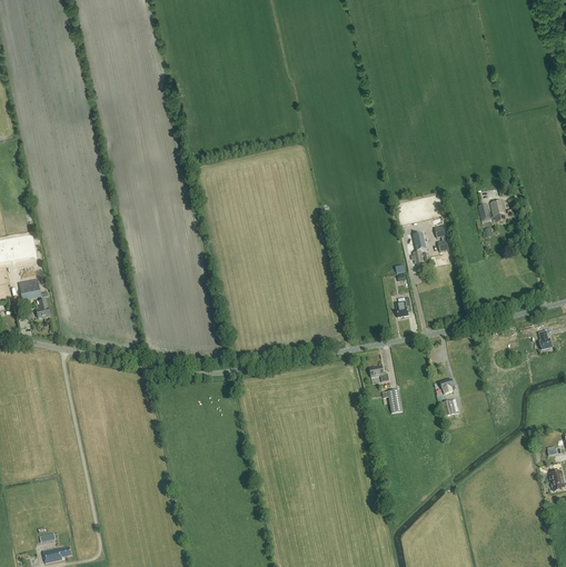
[(500,214),(503,212),(499,199),(486,202),(489,216),(492,216),(493,221),(503,219),(500,214)]
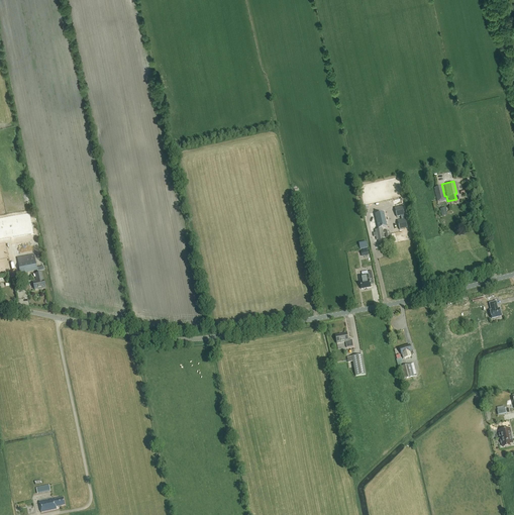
[(434,200),(442,198),(438,184),(430,186),(434,200)]
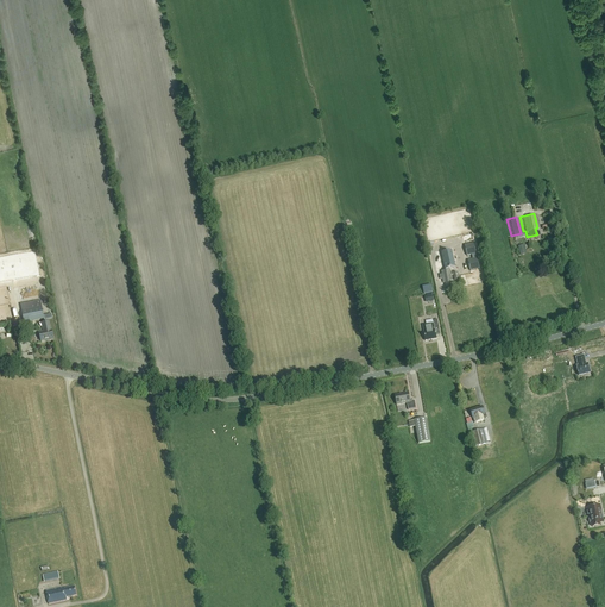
[(471,241),(461,243),(464,254),(468,252),(470,257),(464,258),(466,269),(477,267),(471,241)]
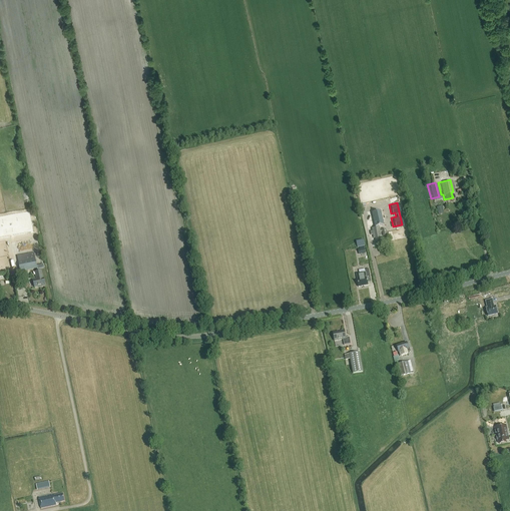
[(372,225),(381,223),(378,209),(370,210),(370,215),(372,214),(372,218),(371,219),(372,221),(373,221),(373,223),(372,223),(372,225)]
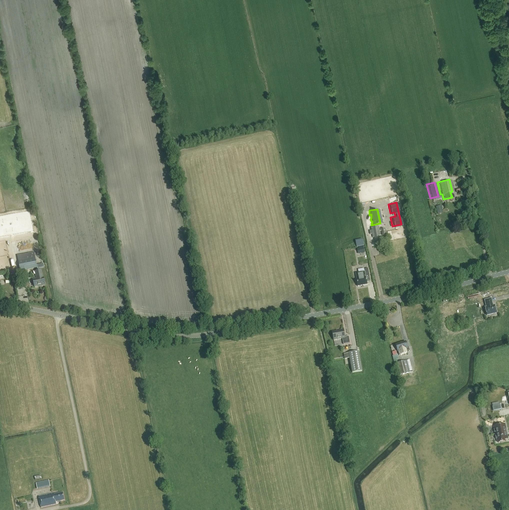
[(368,226),(369,229),(367,229),(367,232),(369,231),(370,236),(371,236),(372,242),(377,241),(376,234),(377,234),(375,225),(368,226)]
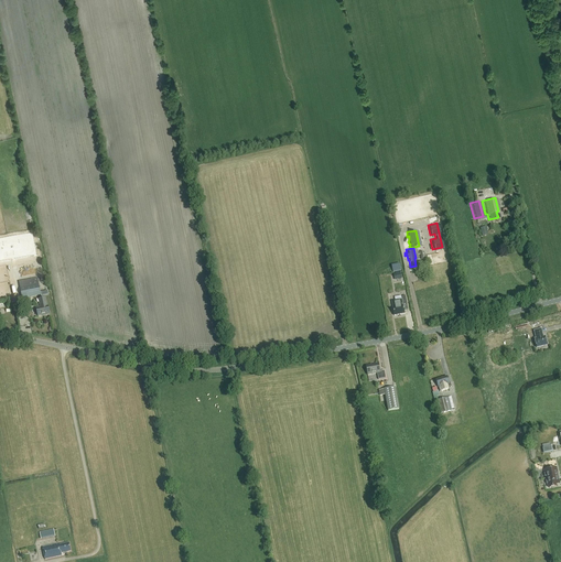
[(15,280),(19,296),(38,293),(34,276),(15,280)]
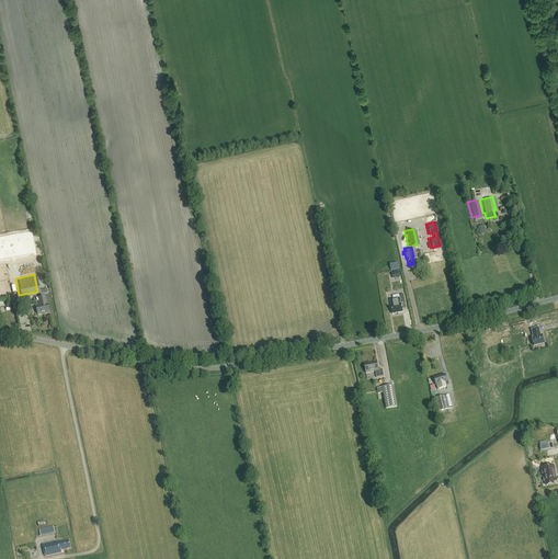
[(396,294),(397,296),(386,298),(387,305),(389,312),(399,310),(399,307),(402,307),(401,300),(399,293),(396,294)]
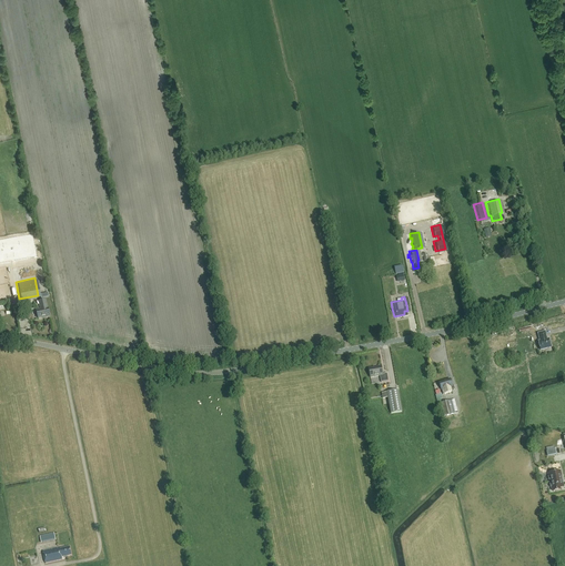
[(46,306),(44,306),(43,297),(36,300),(38,309),(33,310),(34,316),(42,315),(47,314),(46,306)]
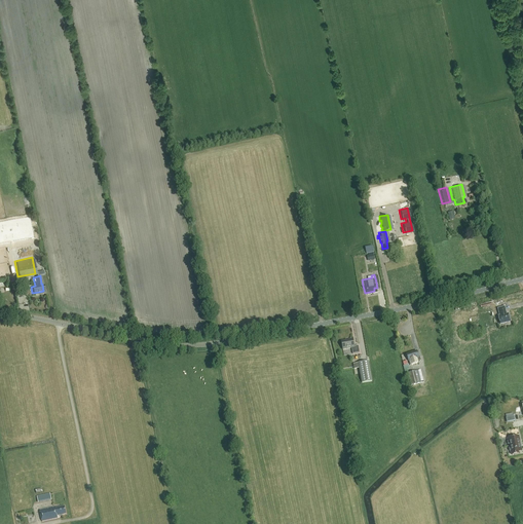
[(497,323),(507,321),(505,312),(503,313),(501,305),(495,307),(496,314),(495,314),(497,323)]
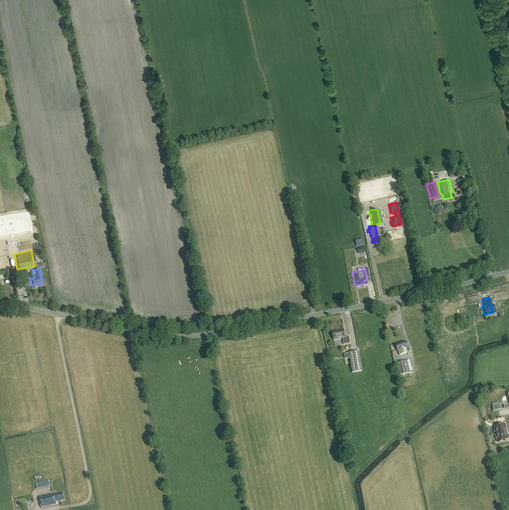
[(340,343),(347,341),(346,335),(342,335),(340,328),(336,329),(329,331),(330,338),(339,337),(340,343)]
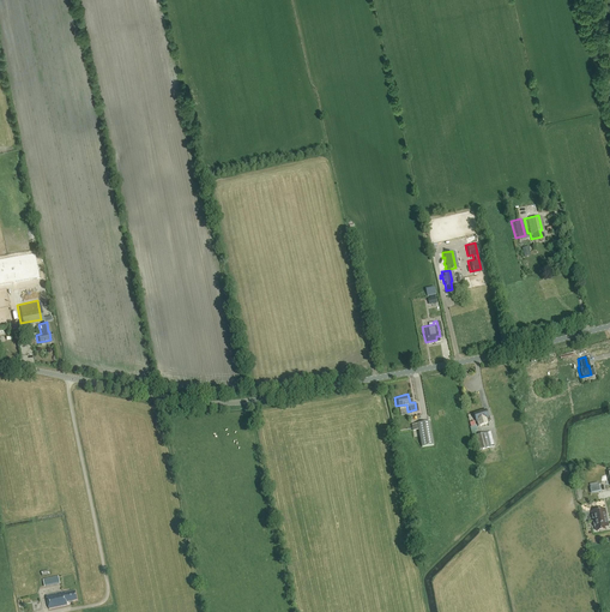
[(475,425),(484,423),(485,423),(487,419),(485,415),(484,415),(483,408),(470,412),(471,417),(472,417),(472,420),(473,420),(475,425)]
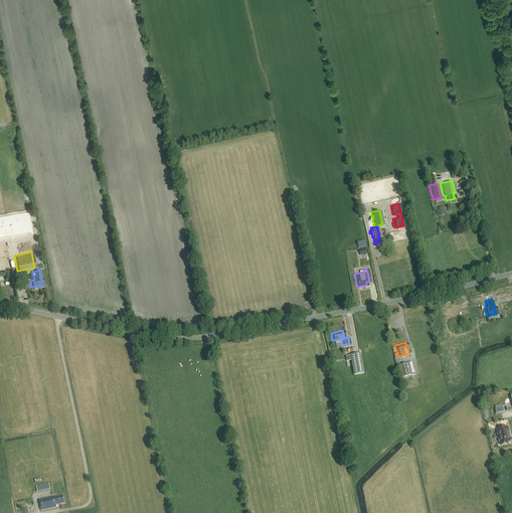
[(357,352),(347,354),(351,373),(361,371),(357,352)]
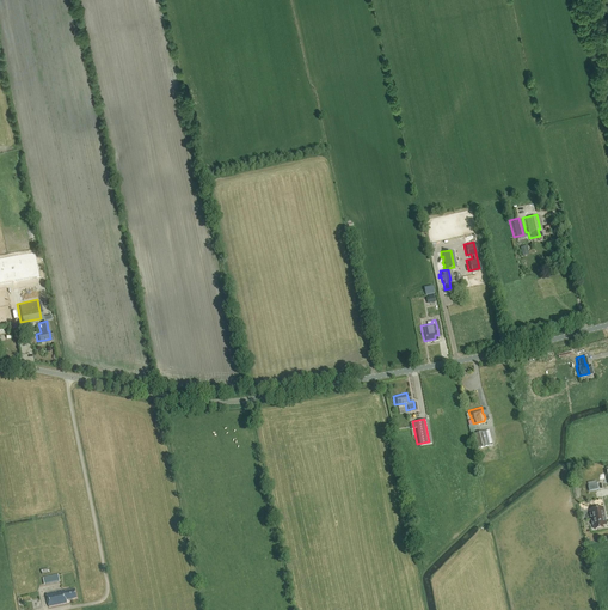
[(474,446),(490,443),(486,428),(472,432),(474,446)]
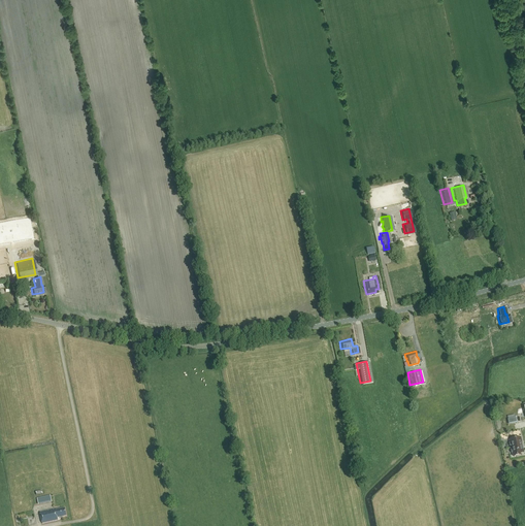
[(507,447),(519,444),(517,436),(505,438),(506,441),(505,441),(506,445),(507,445),(507,447)]
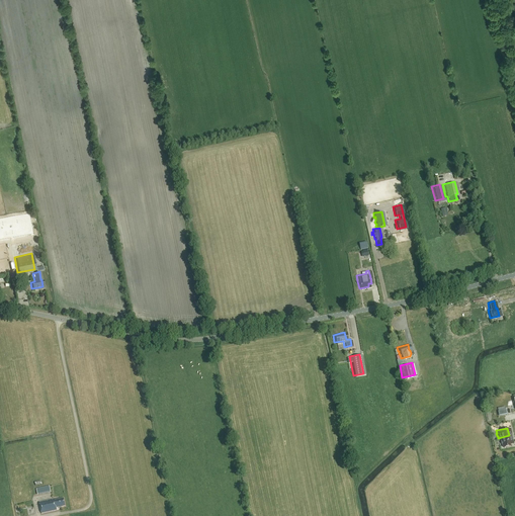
[(510,442),(509,435),(498,438),(498,440),(498,442),(499,442),(499,444),(500,444),(501,446),(507,445),(507,443),(510,442)]
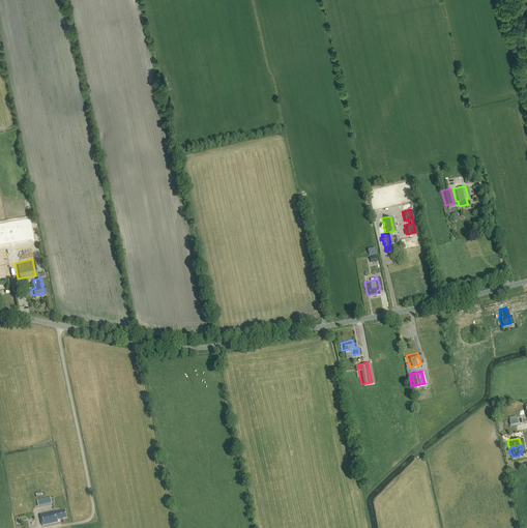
[(49,502),(48,495),(34,498),(35,505),(49,502)]
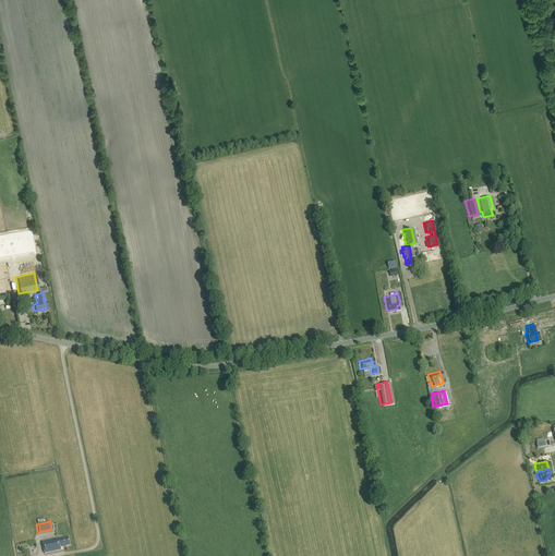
[(41,551),(56,548),(58,547),(58,545),(67,543),(64,535),(56,536),(56,535),(39,539),(41,551)]
